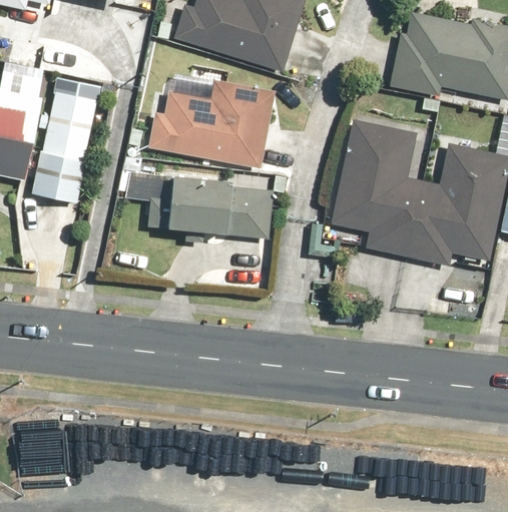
[(183,1),(171,38),(281,74),(305,1),(301,0),(247,0),(200,0),(199,6),(183,1)]
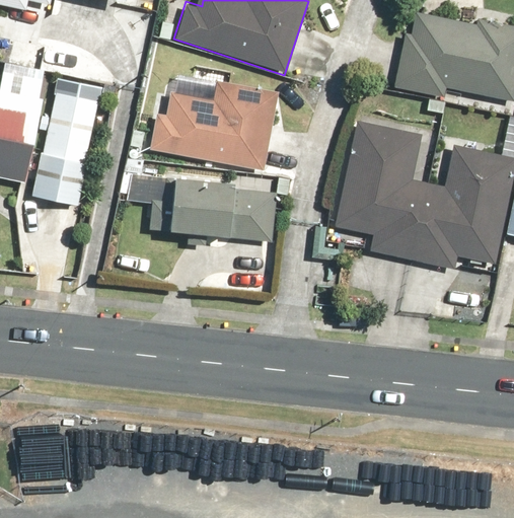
[(404,35),(390,87),(441,101),(445,87),(513,105),(513,25),(481,16),(476,32),(418,17),(413,38),(404,35)]
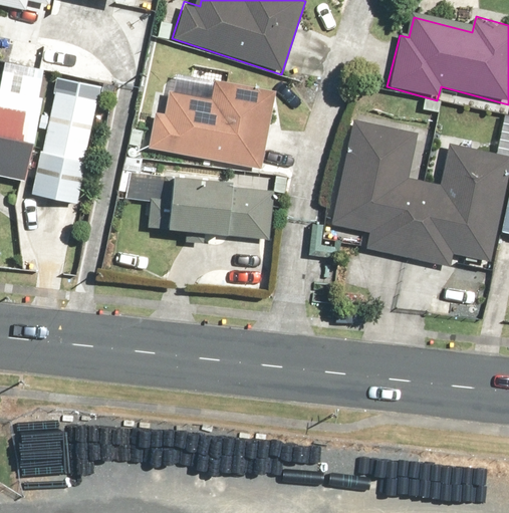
[(156,116),(149,145),(260,171),(278,93),(215,79),(210,100),(173,92),(166,118),(156,116)]
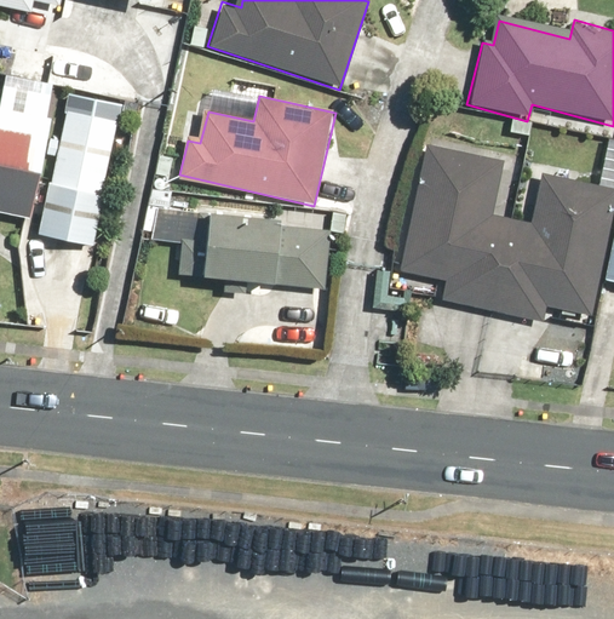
[(49,116),(0,108),(0,217),(30,223),(49,116)]
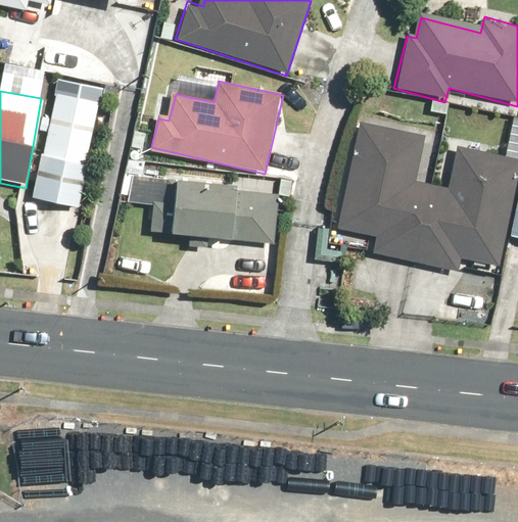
[(99,101),(54,92),(33,199),(79,208),(99,101)]
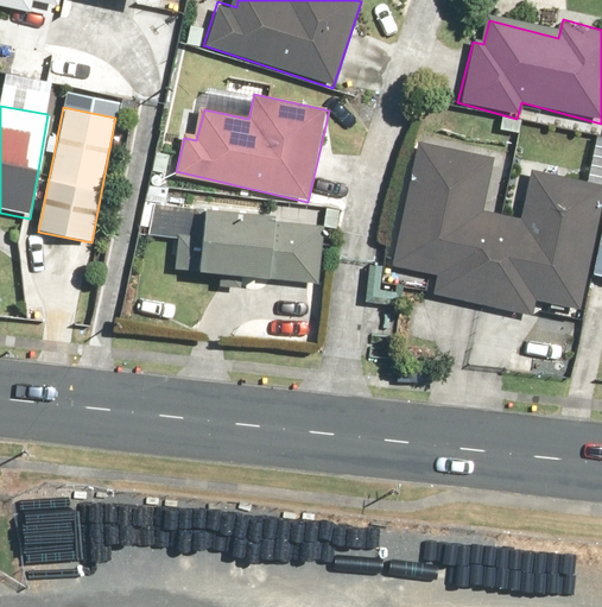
[(496,160),(423,141),(392,260),(437,272),(430,299),(531,324),(536,303),(582,314),(591,277),(601,279),(601,184),(532,166),(519,217),(485,208),(496,160)]
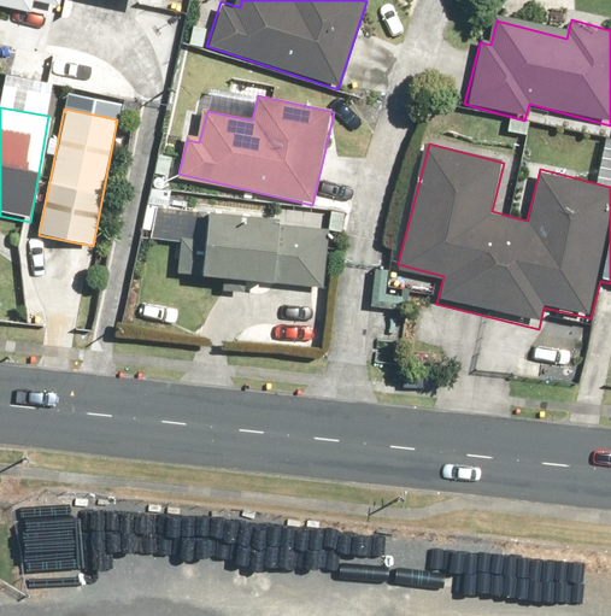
[(270,216),(199,212),(195,276),(324,283),(328,233),(270,230),(270,216)]
